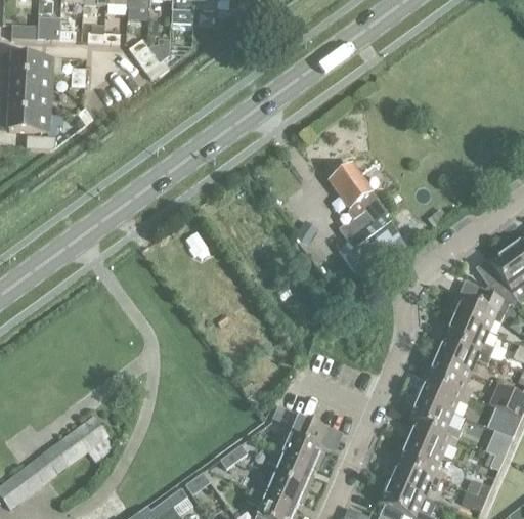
[(127,0),(127,4),(128,4),(128,7),(149,8),(149,0),(127,0)]
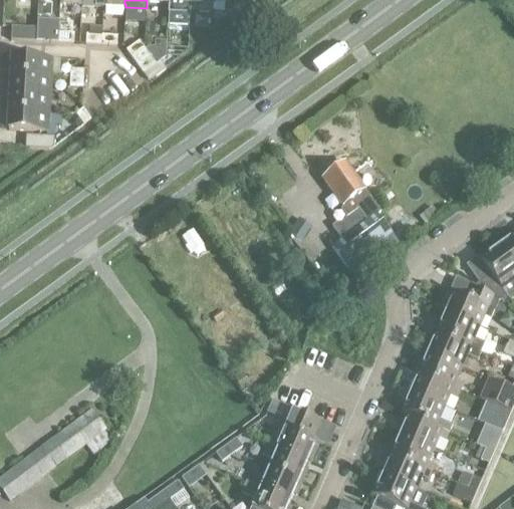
[(169,0),(169,9),(190,10),(190,7),(190,0),(169,0)]
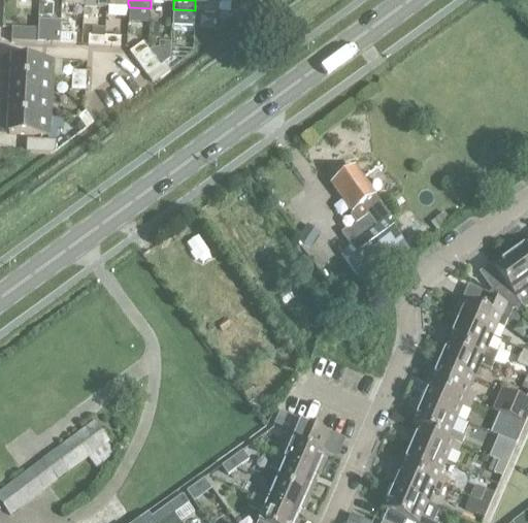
[(195,0),(195,7),(218,8),(219,0),(195,0)]
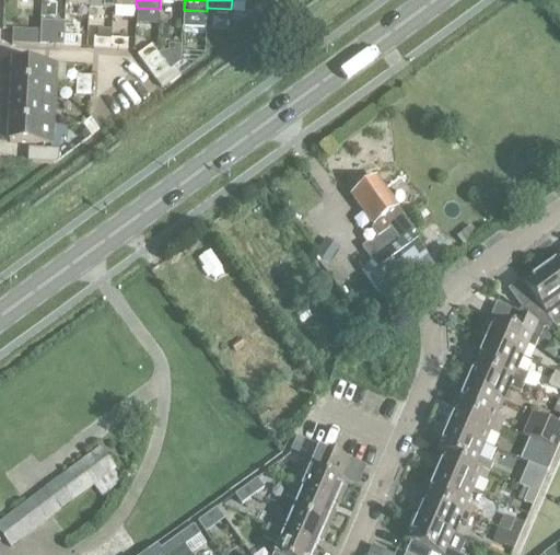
[(39,27),(12,25),(11,41),(39,42),(39,27)]
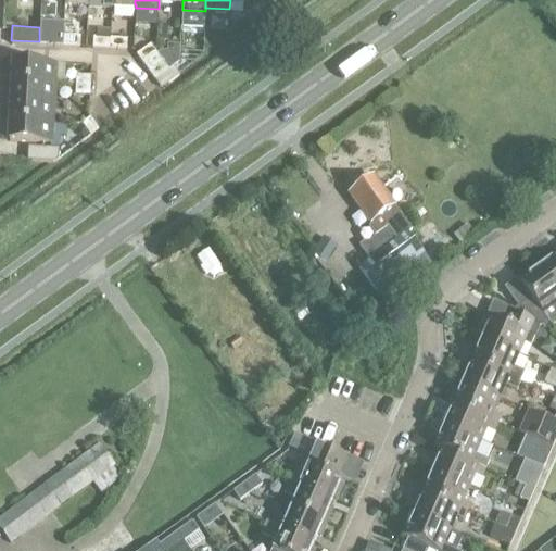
[(62,42),(63,32),(47,32),(46,41),(62,42)]
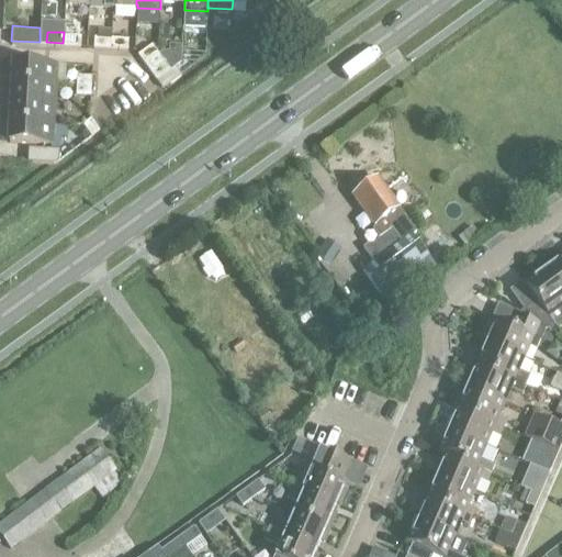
[(64,32),(63,43),(80,44),(80,33),(64,32)]
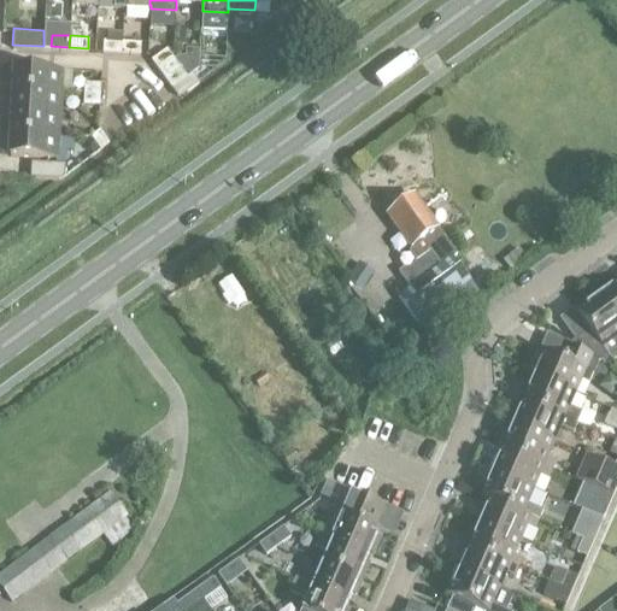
[(122,39),(104,37),(103,48),(122,50),(122,39)]
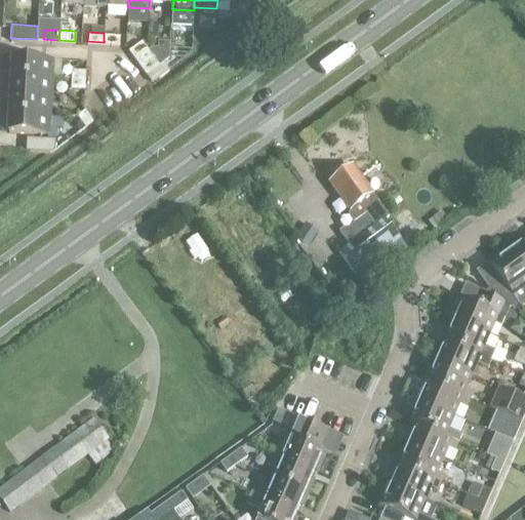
[(104,33),(104,42),(119,43),(119,33),(104,33)]
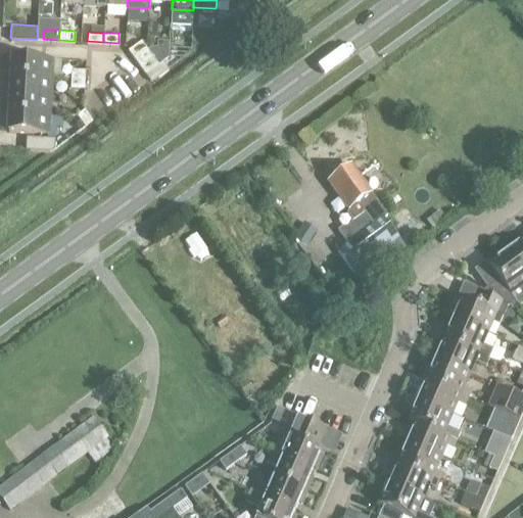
[(134,55),(147,46),(141,38),(128,48),(134,55)]
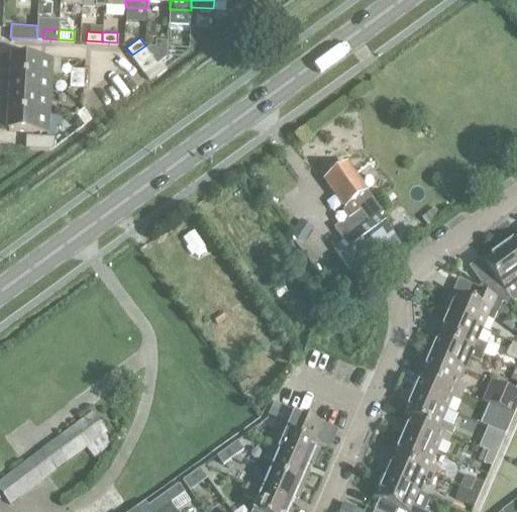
[(157,44),(156,49),(150,53),(156,61),(166,54),(167,44),(157,44)]
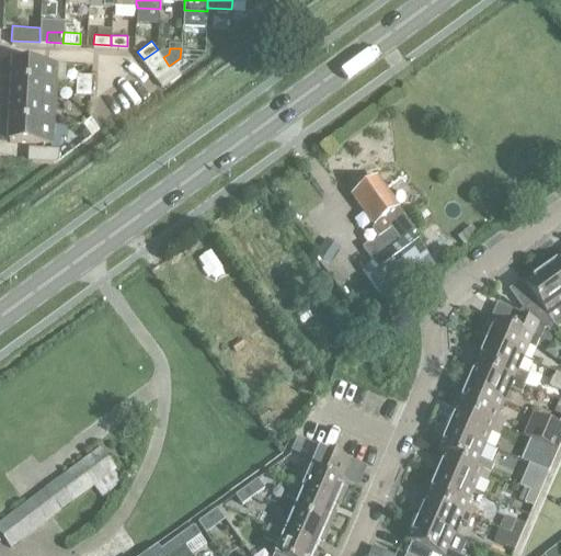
[(158,49),(144,59),(149,68),(163,57),(158,49)]
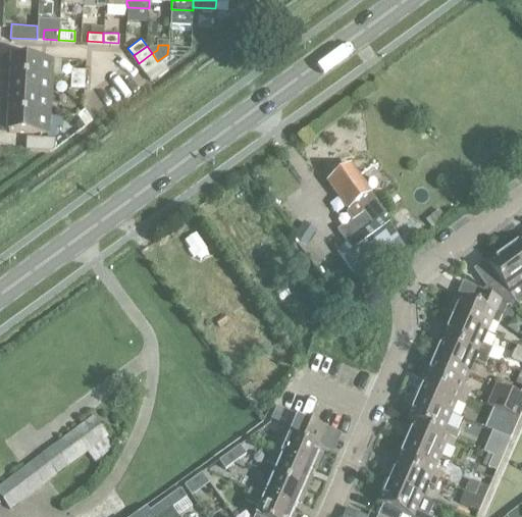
[(152,53),(139,63),(145,70),(157,61),(152,53)]
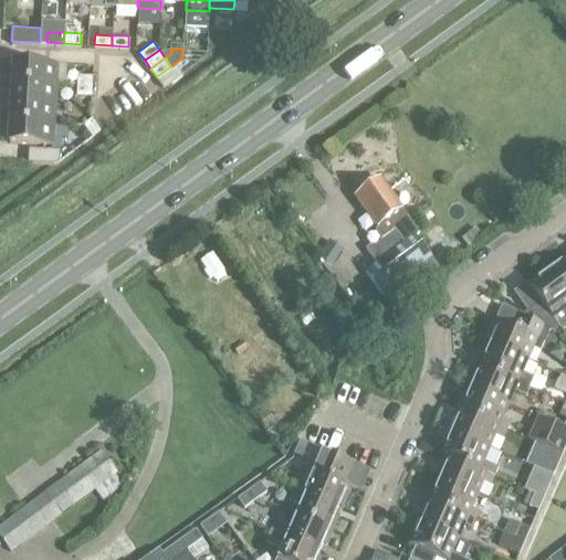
[(13,59),(12,78),(54,81),(55,61),(13,59)]
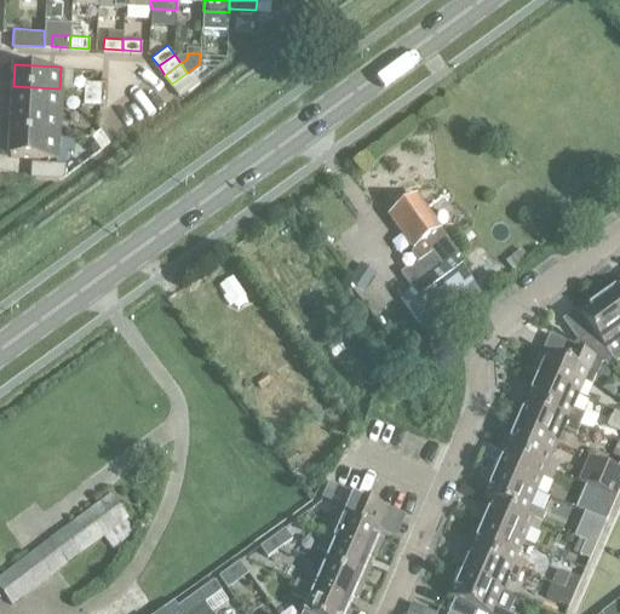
[(151,73),(139,81),(156,104),(168,96),(151,73)]
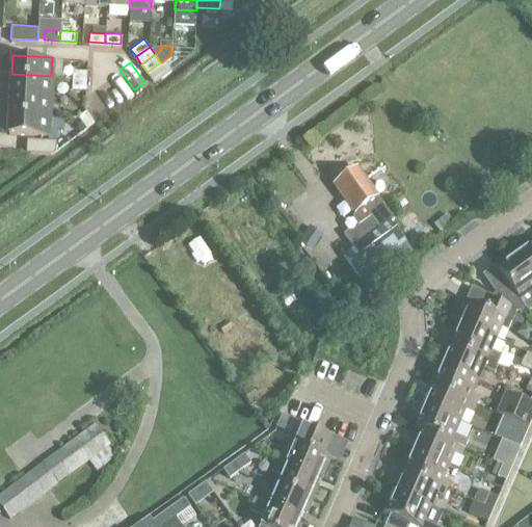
[(86,70),(73,69),(73,78),(86,79),(86,70)]
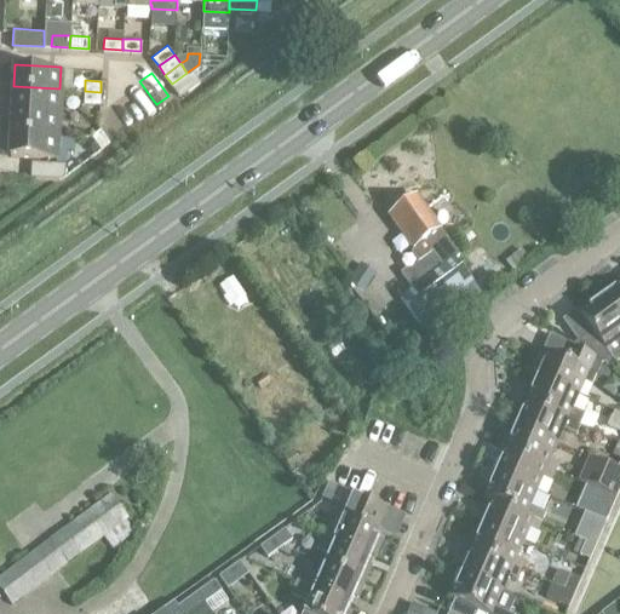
[(13,86),(13,109),(58,112),(59,89),(13,86)]
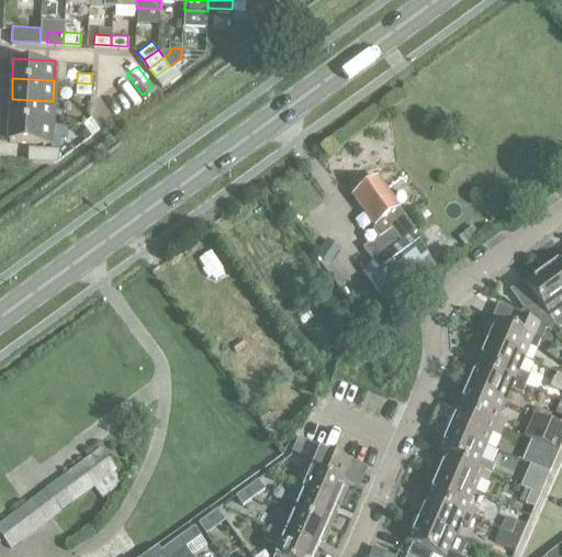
[(91,84),(77,82),(76,92),(90,92),(91,84)]
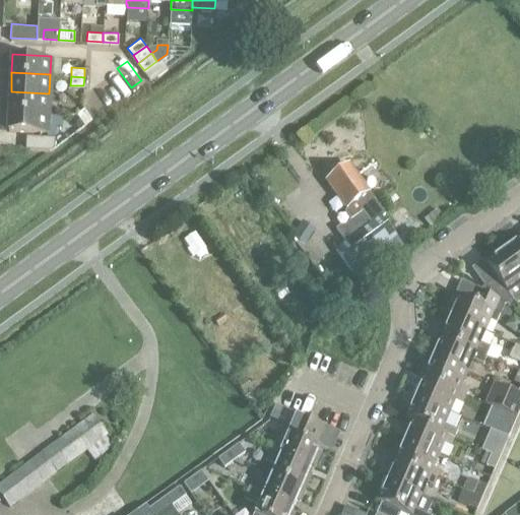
[(11,91),(10,110),(48,112),(49,93),(11,91)]
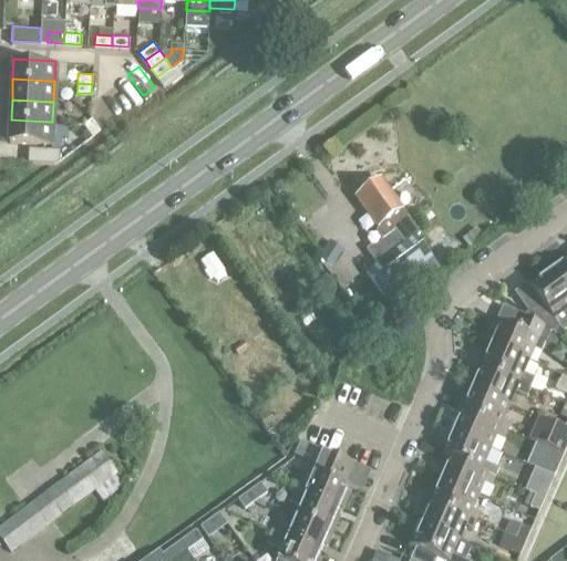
[(101,127),(92,116),(84,122),(92,134),(101,127)]
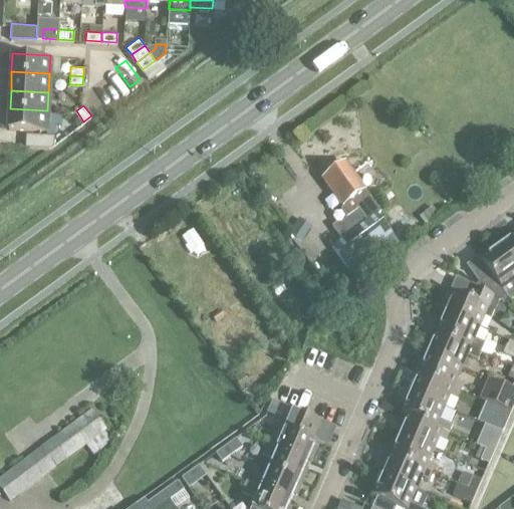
[(47,110),(10,108),(9,128),(47,129),(47,110)]
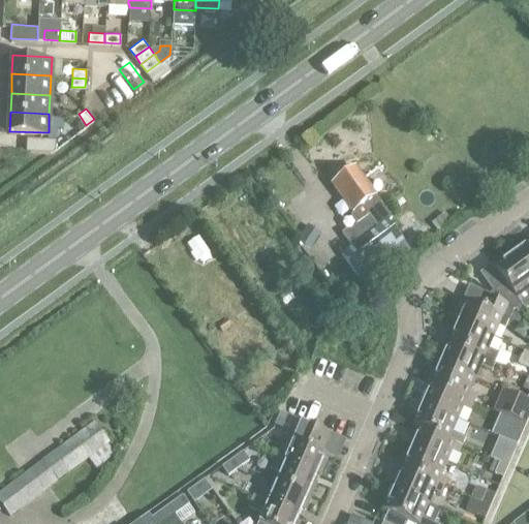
[(28,150),(51,151),(53,151),(57,148),(57,137),(28,136),(28,150)]
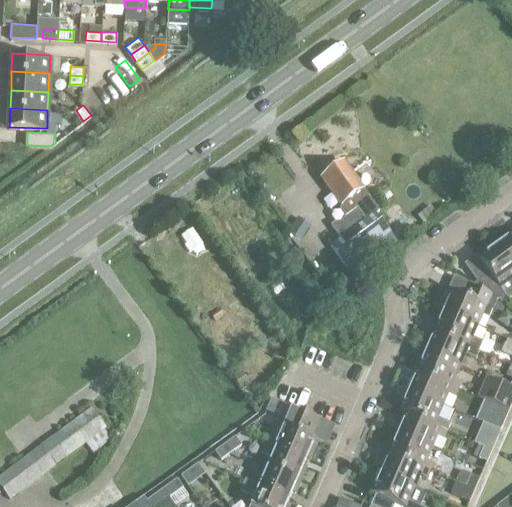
[(363,186),(362,187),(343,160),(322,176),(346,210),(330,222),(340,235),(376,208),(377,210),(379,208),(363,186)]
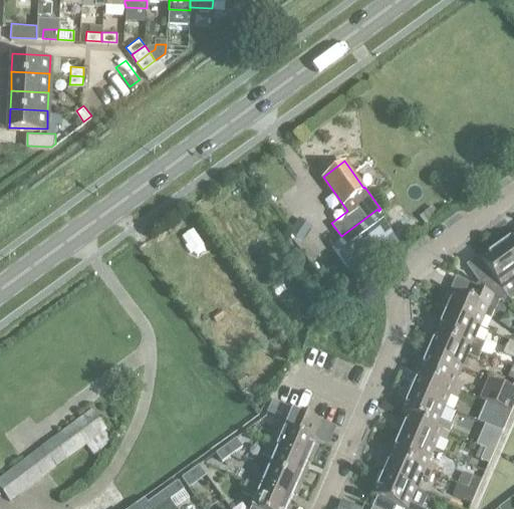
[(377,209),(341,236),(330,245),(350,272),(398,236),(394,231),(378,211),(377,209)]
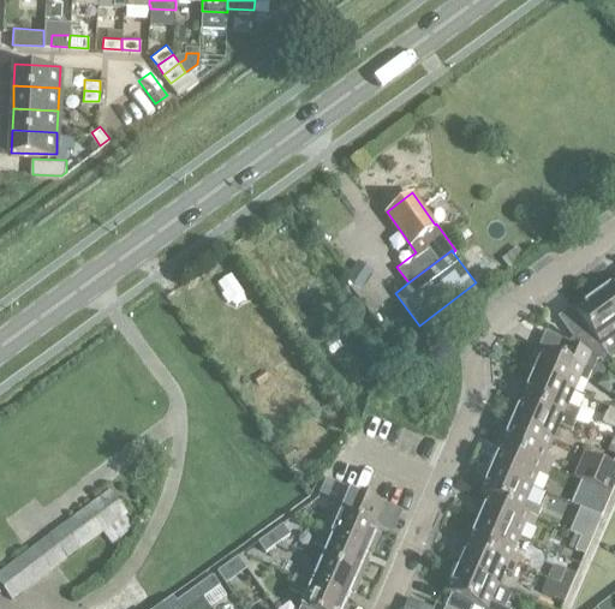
[(353,263),(345,276),(350,279),(360,286),(365,282),(370,274),(353,263)]
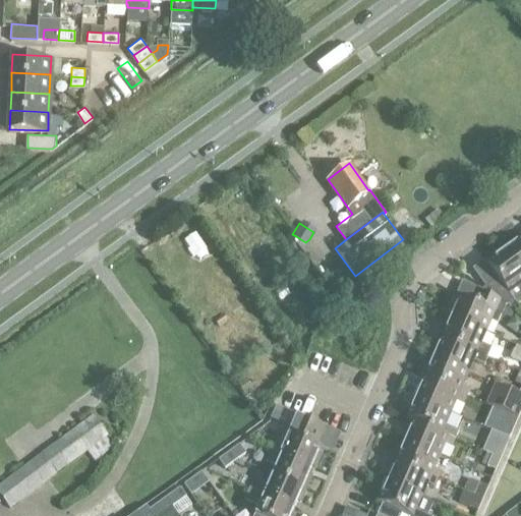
[(520,234),(505,246),(520,269),(520,234)]
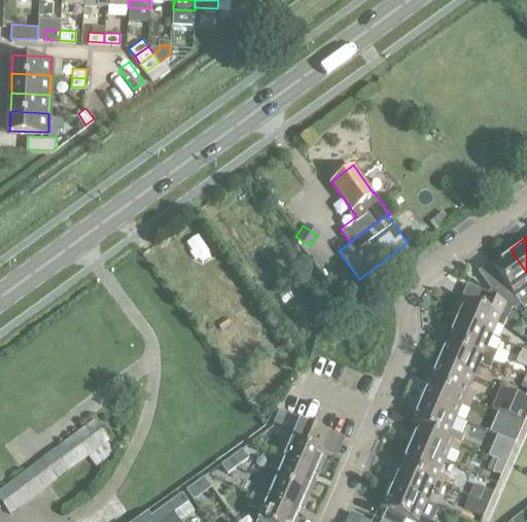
[(492,287),(489,288),(488,291),(505,299),(511,307),(514,305),(518,309),(523,305),(524,305),(526,302),(526,272),(511,249),(492,263),(502,277),(491,286),(492,287)]
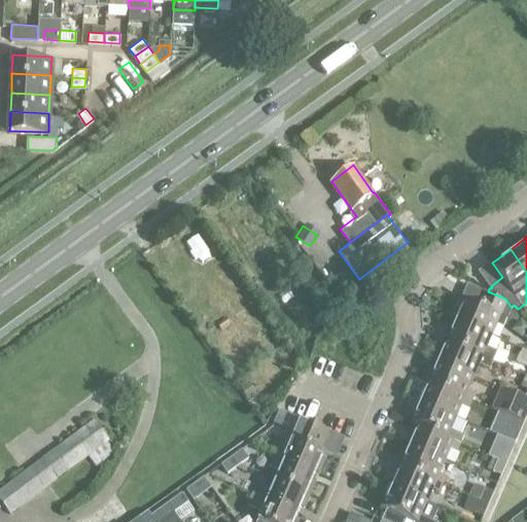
[(322,279),(313,285),(322,298),(330,290),(322,279)]
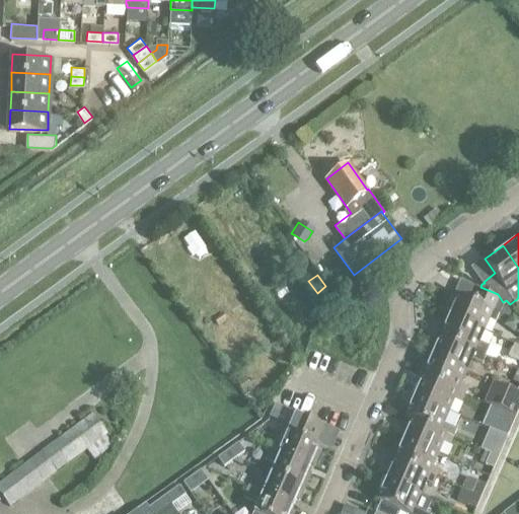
[(451,299),(453,300),(448,312),(484,327),(489,315),(496,318),(503,302),(498,294),(480,287),(478,286),(473,298),(455,290),(451,299)]
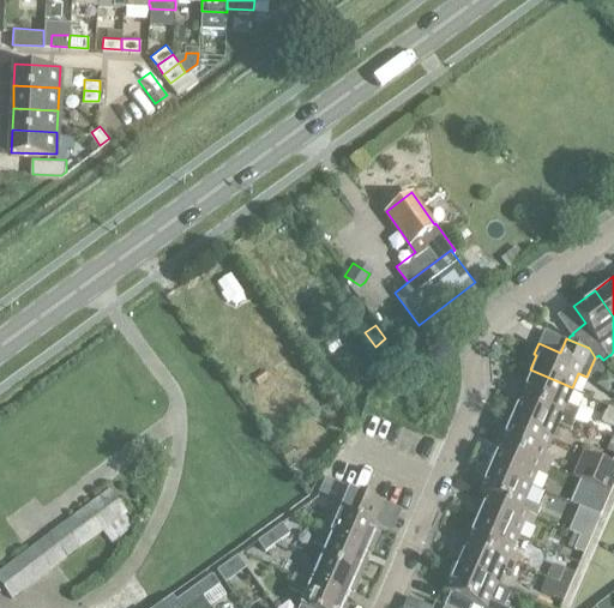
[(613,374),(607,368),(597,380),(609,390),(613,384),(613,374)]
